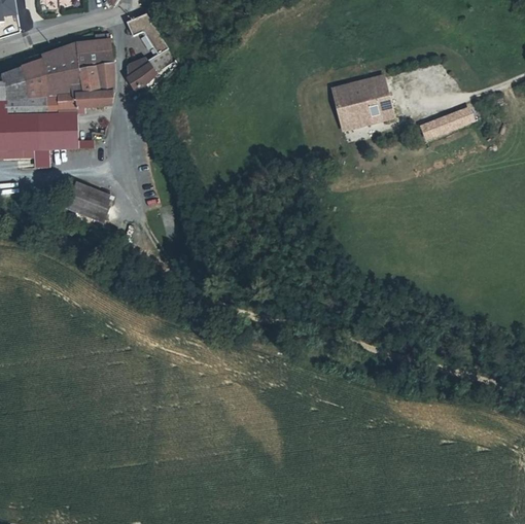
[(19,11),(16,0),(0,0),(0,19),(6,18),(5,13),(19,11)]
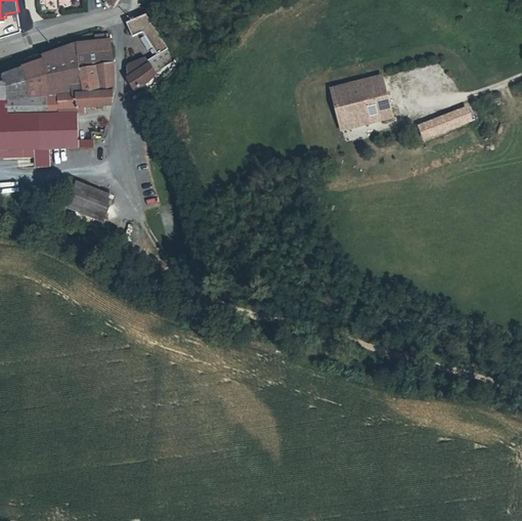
[(129,77),(134,86),(130,89),(132,91),(148,79),(169,51),(145,12),(127,22),(134,35),(143,29),(158,51),(148,58),(146,55),(131,62),(131,67),(128,68),(129,77)]
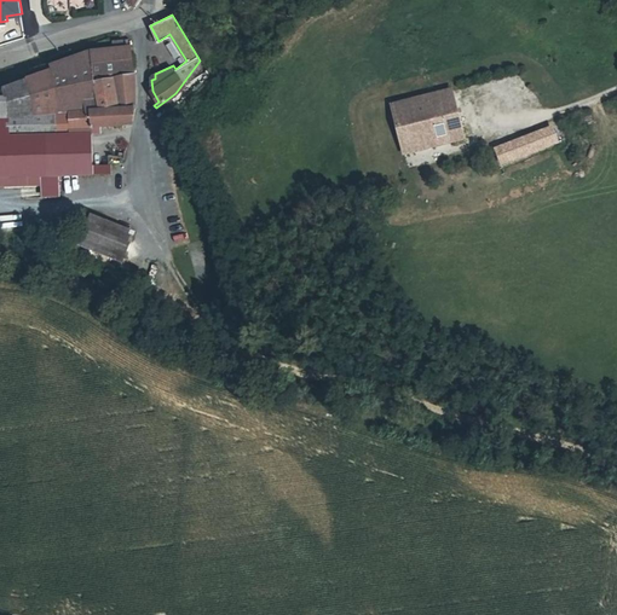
[(90,47),(51,59),(55,87),(69,86),(70,90),(76,90),(76,93),(82,93),(85,106),(109,106),(119,106),(119,108),(136,109),(128,73),(134,71),(132,46),(125,46),(125,38),(114,39),(114,46),(90,47)]
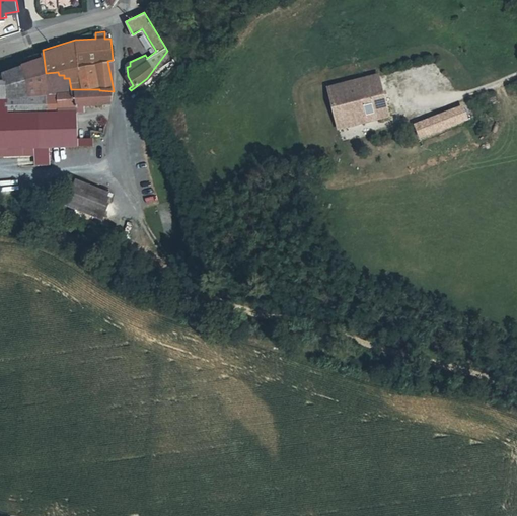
[(40,51),(16,60),(23,91),(48,90),(46,73),(43,50),(40,51)]
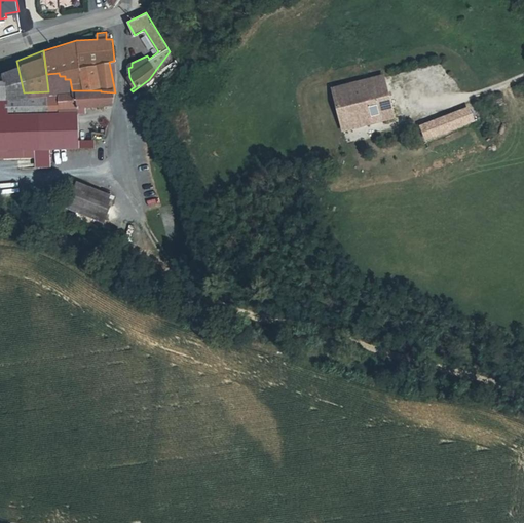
[(6,94),(24,92),(16,61),(3,66),(0,66),(0,74),(3,74),(6,94)]
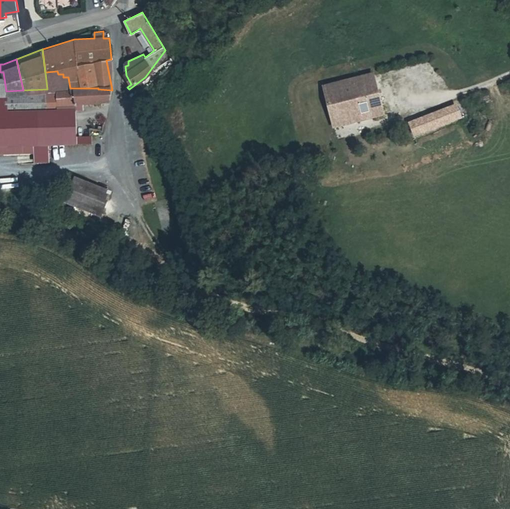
[(110,99),(112,90),(98,89),(98,88),(90,88),(70,88),(68,77),(63,77),(63,74),(58,74),(57,71),(45,72),(47,89),(23,90),(27,110),(31,124),(30,139),(60,142),(77,141),(77,136),(76,109),(82,108),(82,103),(100,102),(110,99)]
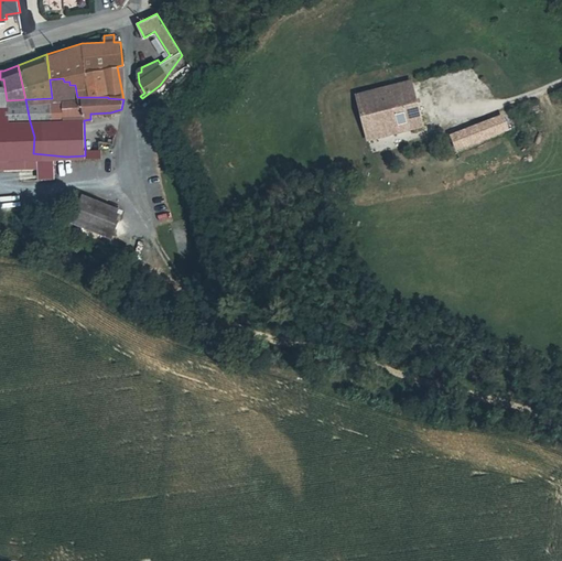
[(410,86),(361,98),(365,112),(359,115),(363,129),(375,126),(378,141),(397,136),(396,130),(391,114),(402,110),(407,127),(408,133),(421,130),(415,108),(411,109),(410,103),(414,101),(410,86)]
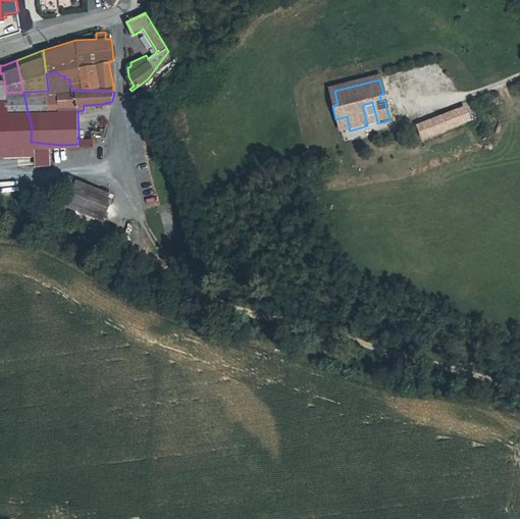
[(334,91),(328,92),(332,106),(338,104),(334,91)]
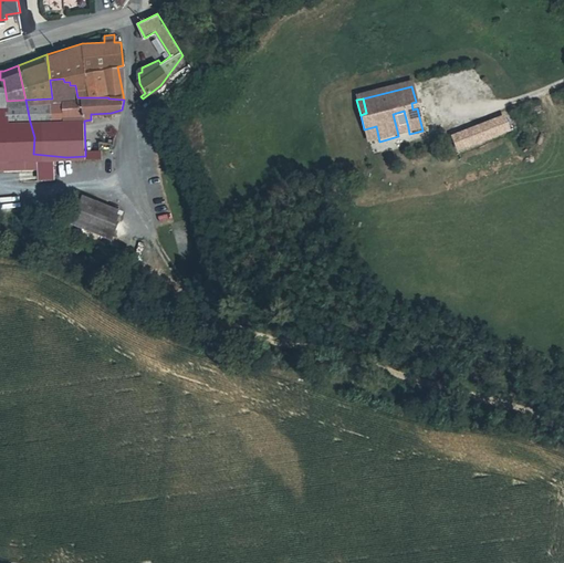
[(34,137),(30,122),(25,100),(7,101),(8,106),(8,114),(0,114),(0,149),(1,150),(1,158),(21,158),(21,167),(29,167),(30,154),(33,154),(34,137)]
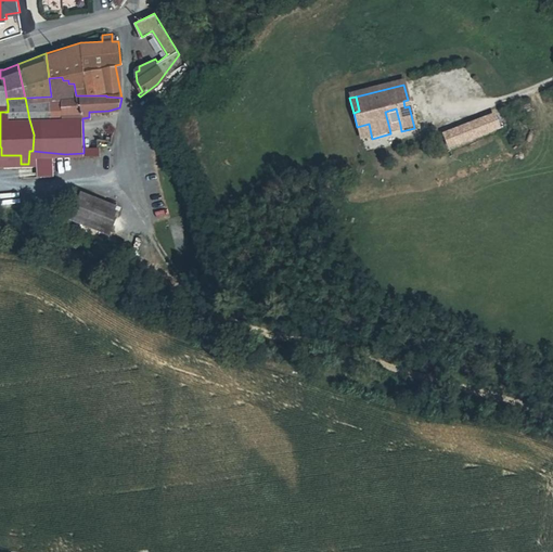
[(445,131),(451,149),(505,126),(499,110),(445,131)]
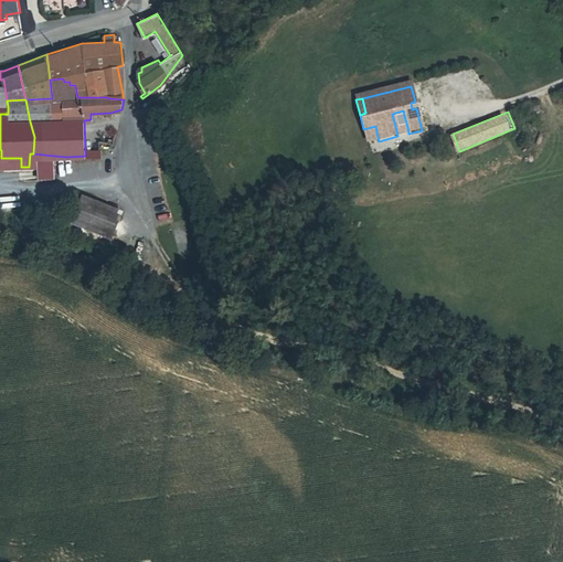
[(375,126),(363,129),(367,145),(379,141),(375,126)]
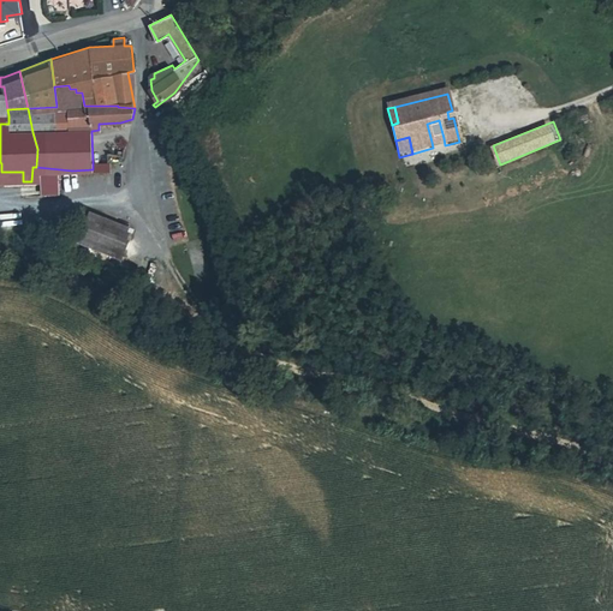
[(444,138),(432,142),(433,148),(445,145),(444,138)]
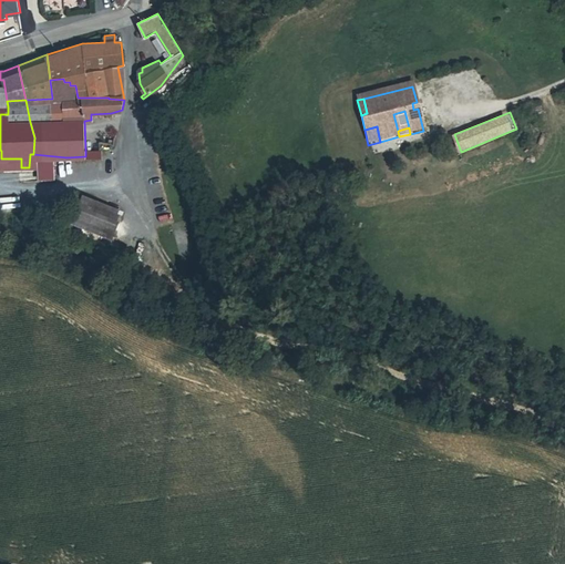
[(33,154),(30,154),(29,167),(45,167),(45,159),(67,157),(33,154)]
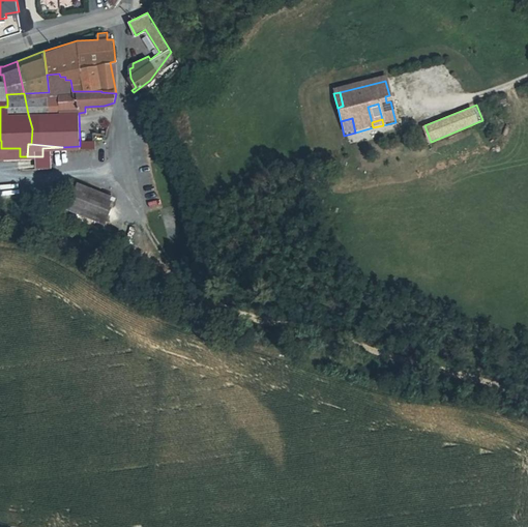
[(79,179),(67,204),(103,221),(114,196),(79,179)]
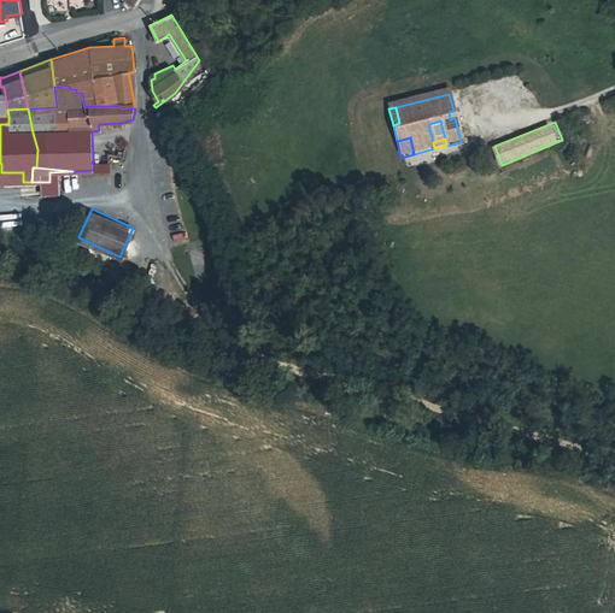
All buildings are outlined.
